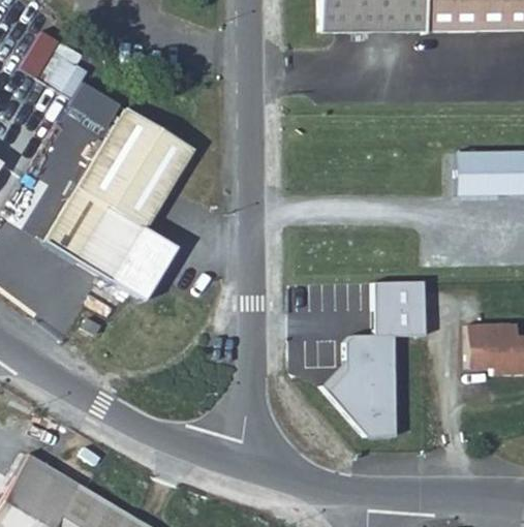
[(523,0),(318,0),(319,34),(523,31),(523,0)]
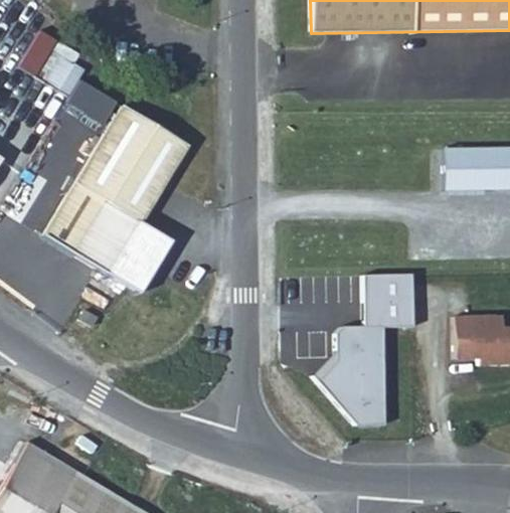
[(124,112),(47,239),(140,296),(173,241),(144,223),(189,148),(124,112)]
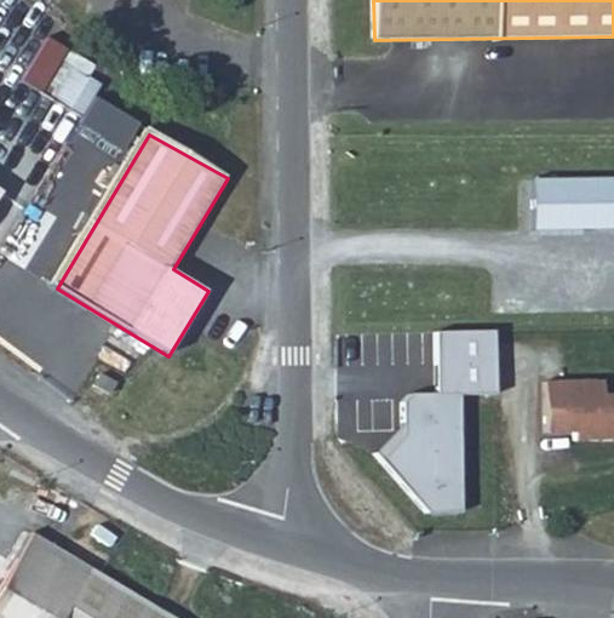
[(613,176),(534,177),(534,230),(613,229),(613,176)]
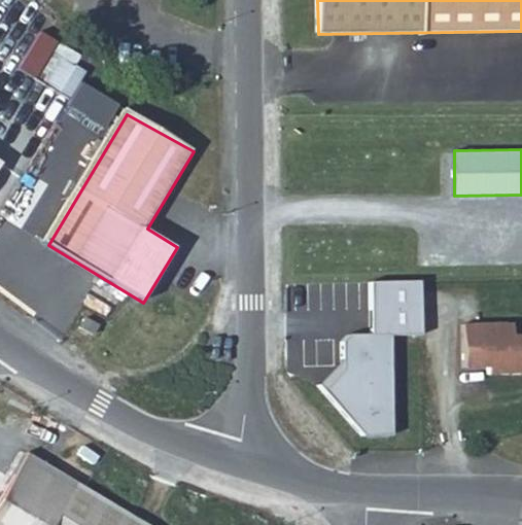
[(422,283),(368,285),(370,336),(345,337),(338,344),(339,360),(312,385),(363,441),(396,440),(395,342),(422,341),(422,283)]
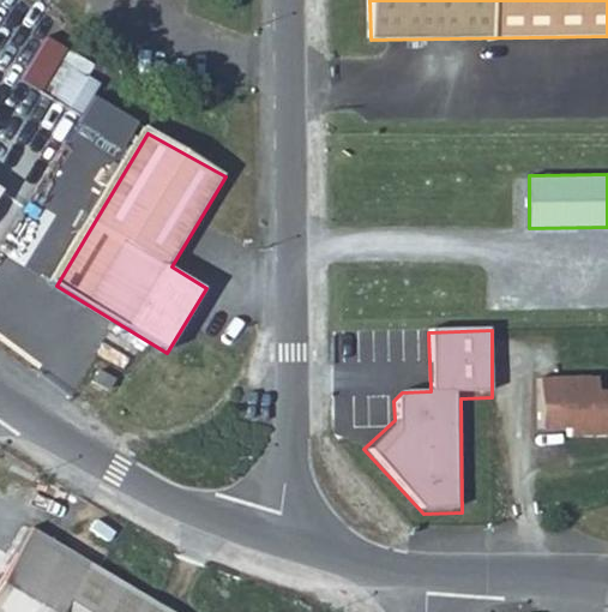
[(119,381),(107,373),(98,387),(112,394),(119,381)]
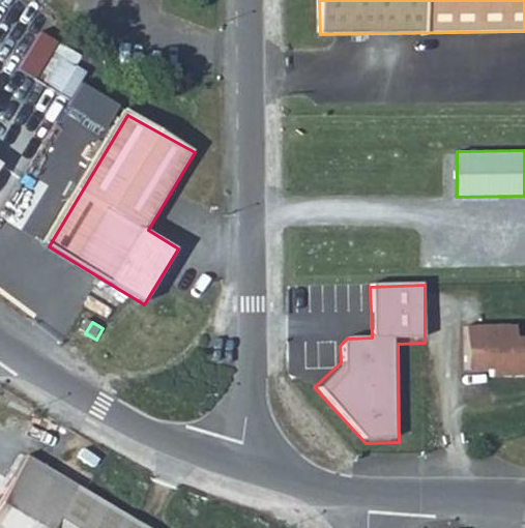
[(521,324),(468,325),(469,370),(496,370),(496,376),(524,375),(524,338),(520,338),(521,324)]
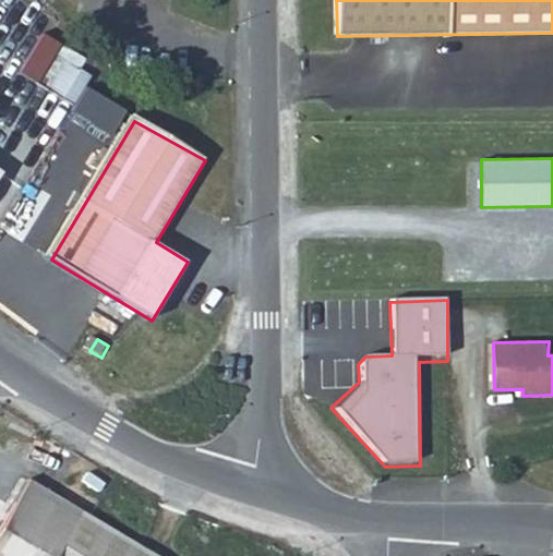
[(0,534),(0,555),(159,555),(35,479),(0,534)]
